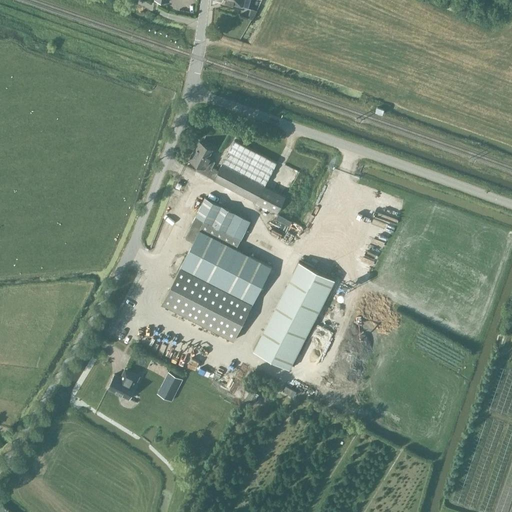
[(217,0),(242,7),(243,7),(248,8),(250,0),(217,0)]
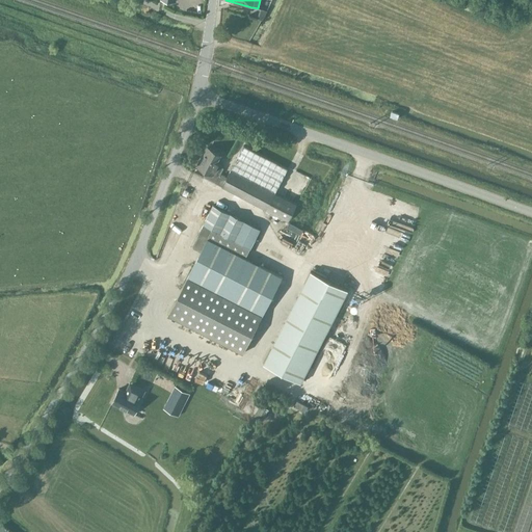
[(289,169),(244,145),(222,186),(289,221),(297,206),(275,193),(289,169)]
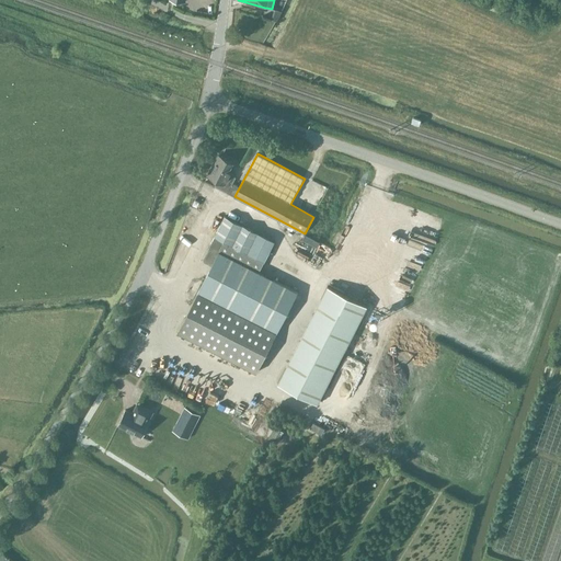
[(208,174),(218,180),(215,185),(229,194),(232,189),(231,187),(237,178),(233,175),(235,174),(229,171),(233,163),(219,155),(208,174)]
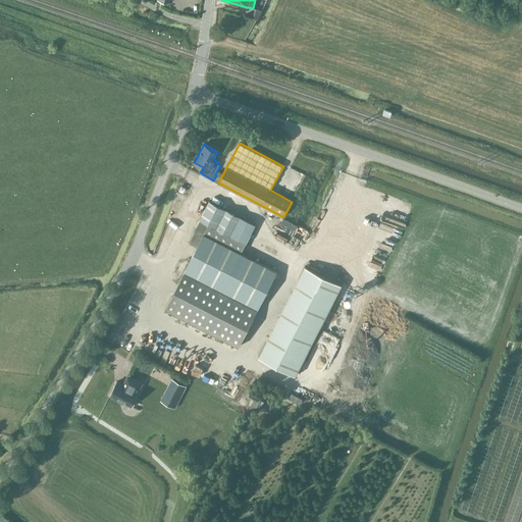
[(195,228),(204,233),(165,307),(239,346),(277,271),(242,252),(256,224),(209,200),(195,228)]
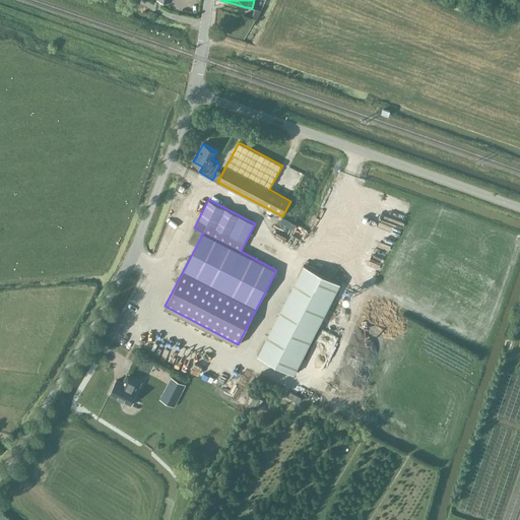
[(293,207),(286,219),(296,223),(302,211),(293,207)]
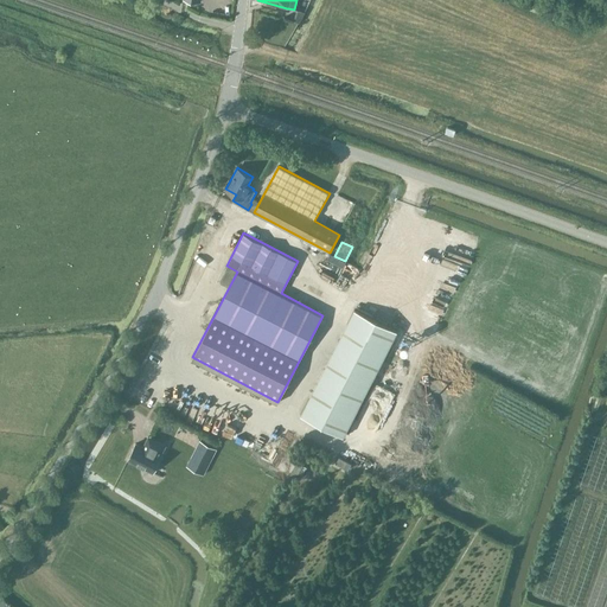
[(344,438),(397,331),(355,310),(300,415),(344,438)]
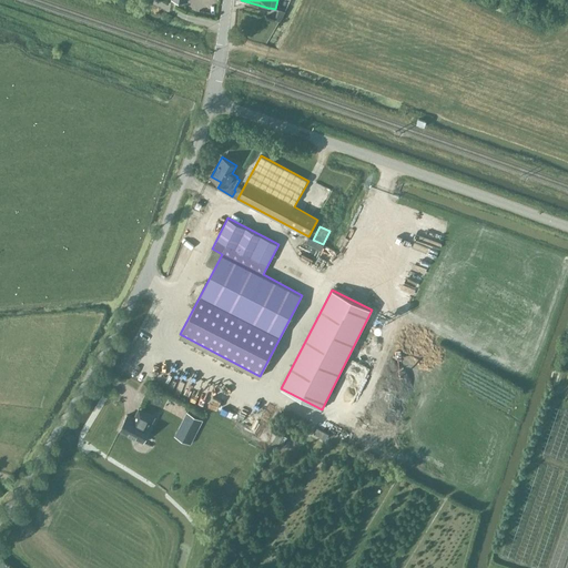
[(128,415),(120,430),(143,443),(151,427),(150,427),(155,417),(141,409),(139,408),(133,418),(128,415)]
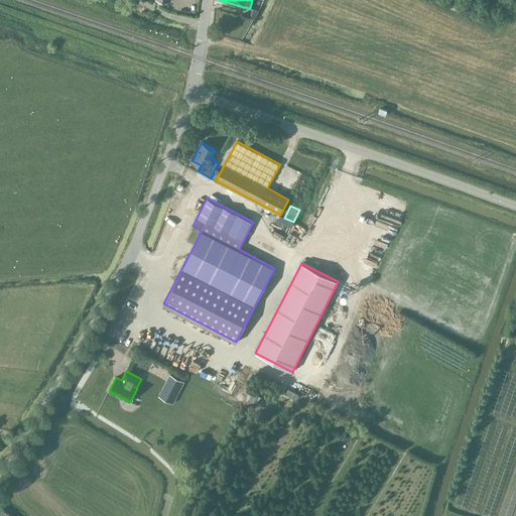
[(173,377),(162,398),(173,403),(184,382),(173,377)]
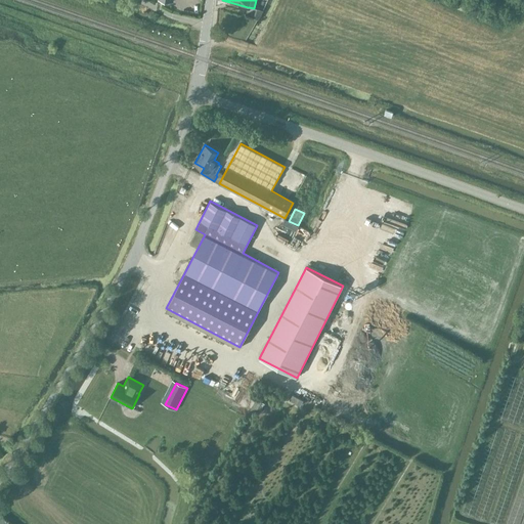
[(228,390),(224,398),(231,402),(235,394),(228,390)]
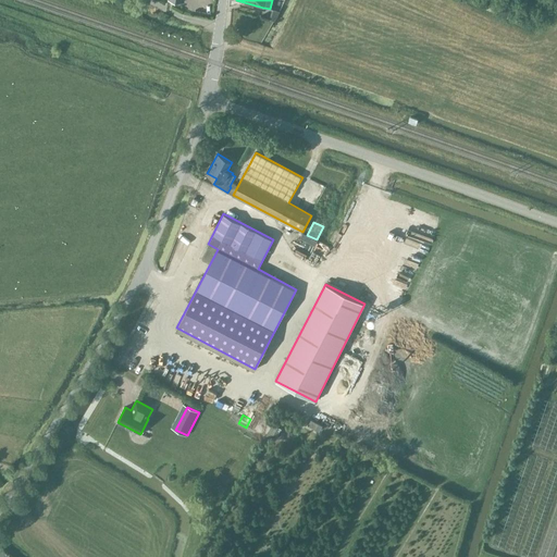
[(311,420),(308,425),(320,431),(322,425),(311,420)]
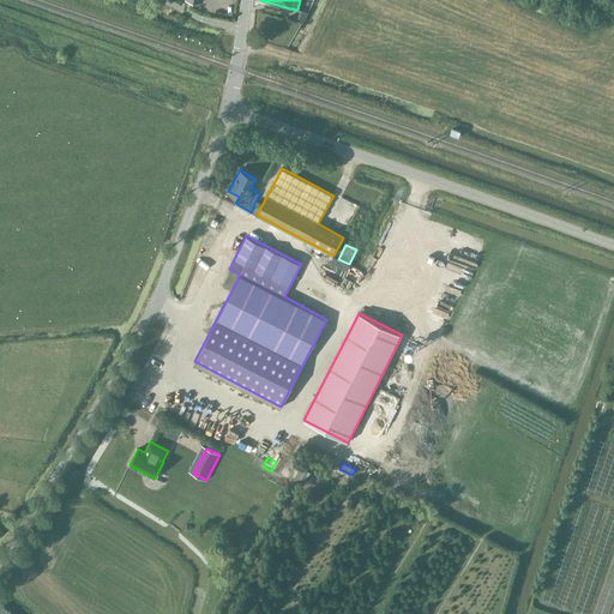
[(281,479),(288,483),(294,470),(287,467),(281,479)]
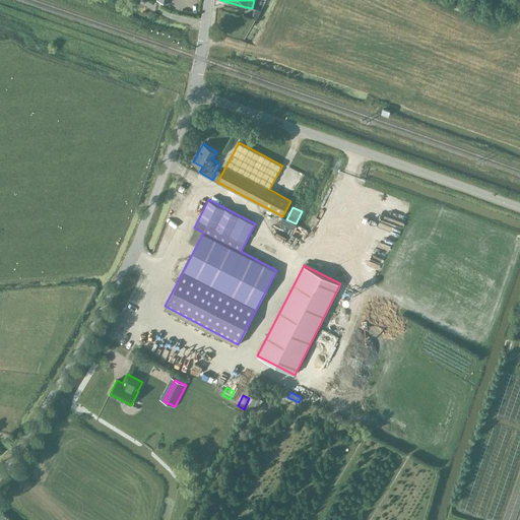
[(249,406),(254,409),(256,406),(259,408),(263,401),(255,396),(249,406)]
